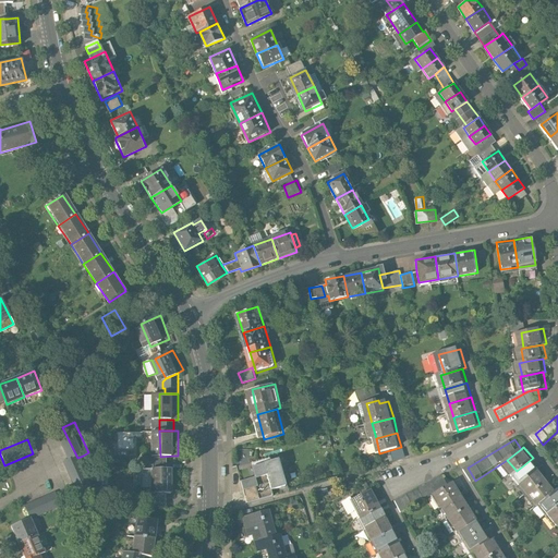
[(97,485),(83,456),(77,458),(71,461),(85,490),(97,485)]
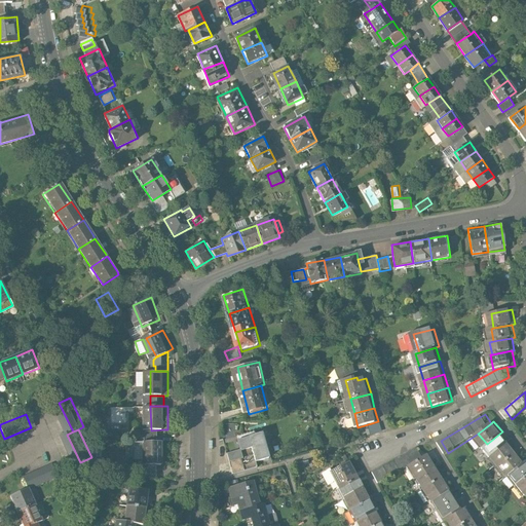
[(163,440),(163,429),(151,430),(151,440),(163,440)]
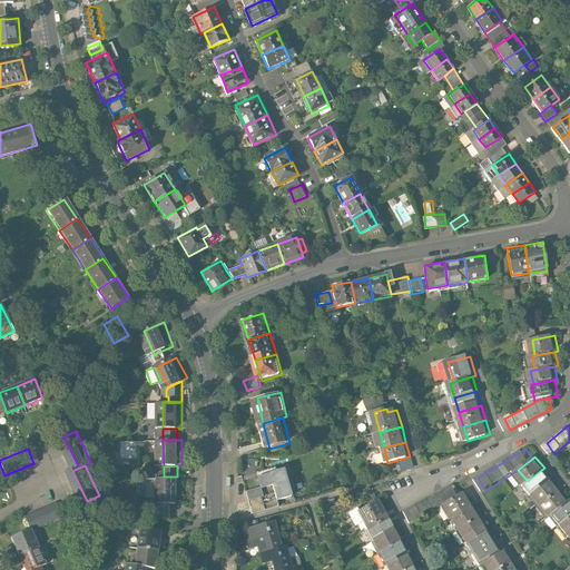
[(291,468),(265,474),(266,479),(267,485),(275,484),(278,499),(288,497),(297,494),(291,468)]
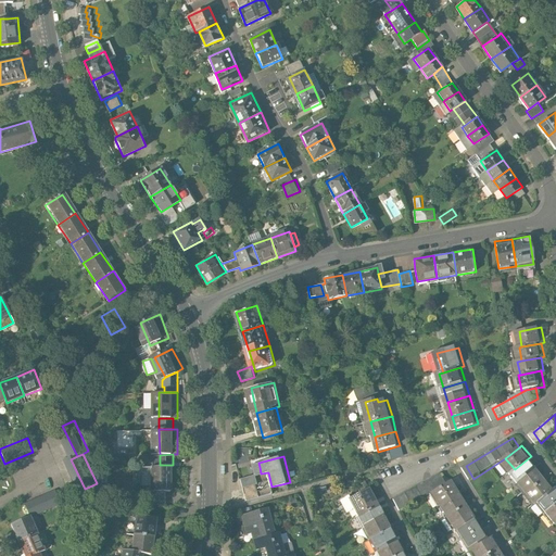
[(540,467),(531,456),(515,469),(523,480),(540,467)]
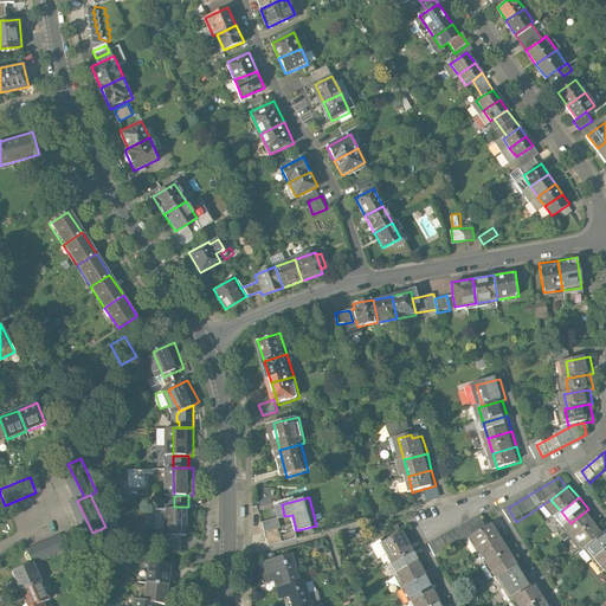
[(193,507),(188,507),(174,507),(174,534),(188,534),(193,534),(193,507)]
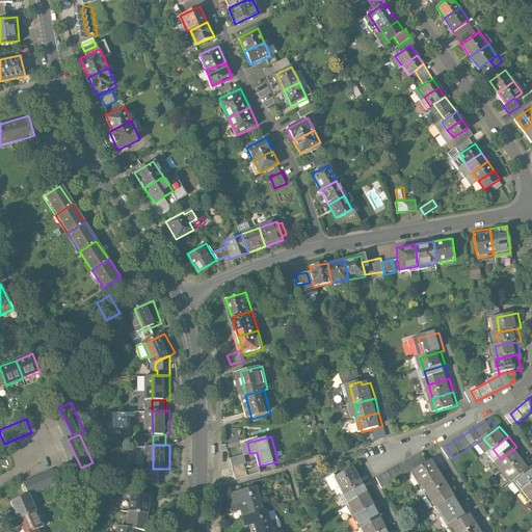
[(501,459),(509,471),(525,458),(516,447),(501,459)]
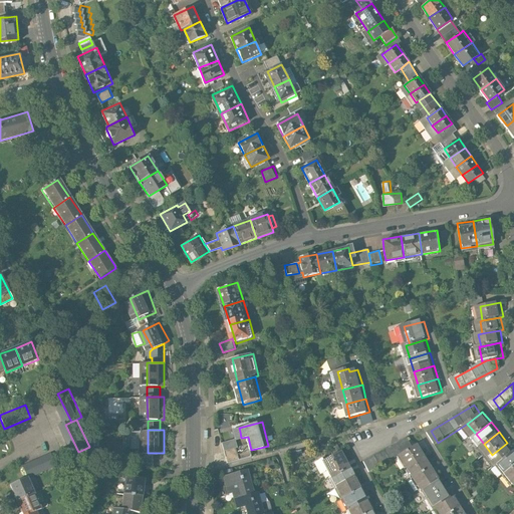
[(406,437),(361,462),(367,472),(398,456),(412,447),(406,437)]
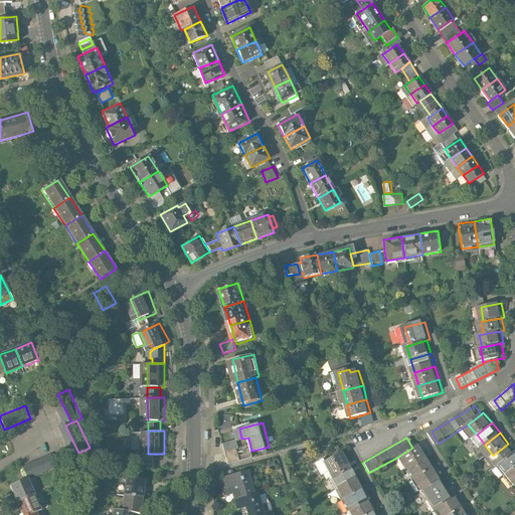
[(398,457),(404,468),(427,454),(420,443),(412,448),(398,457)]
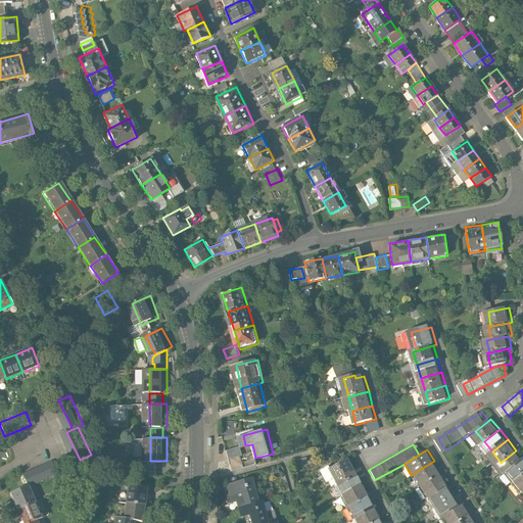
[(522,461),(522,459),(516,450),(501,463),(509,473),(512,471),(522,461)]
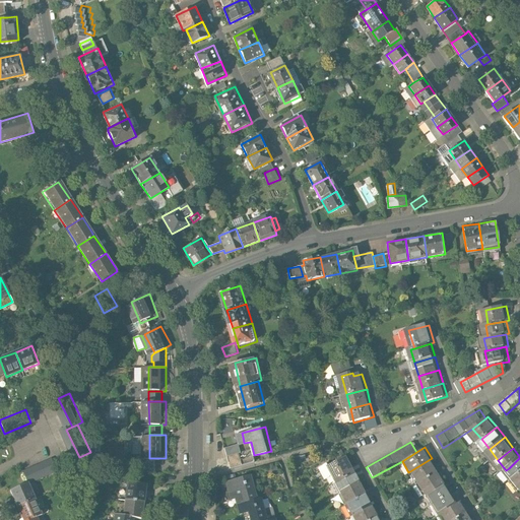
[(246,464),(244,452),(232,454),(235,466),(246,464)]
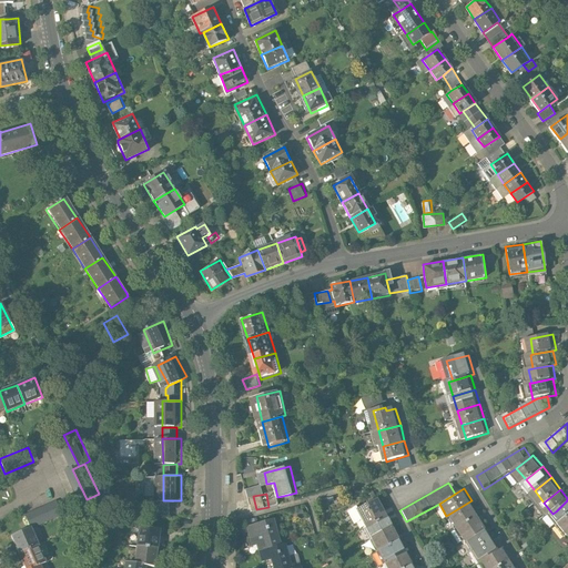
[(383,506),(379,497),(356,508),(363,521),(385,509),(383,506)]
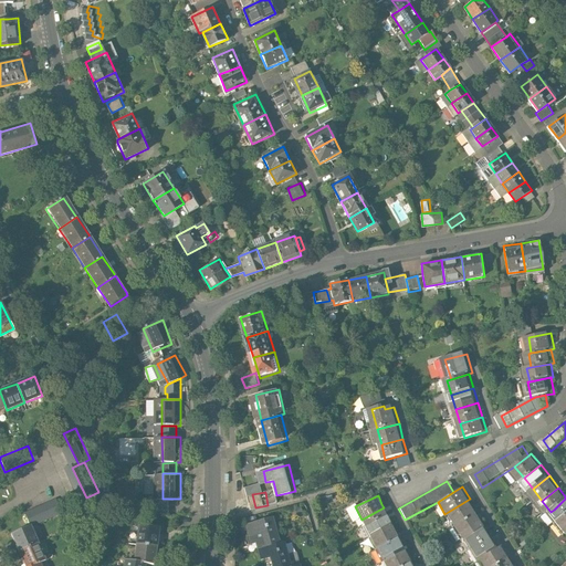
[(23,513),(29,527),(32,525),(61,513),(55,499),(23,513)]
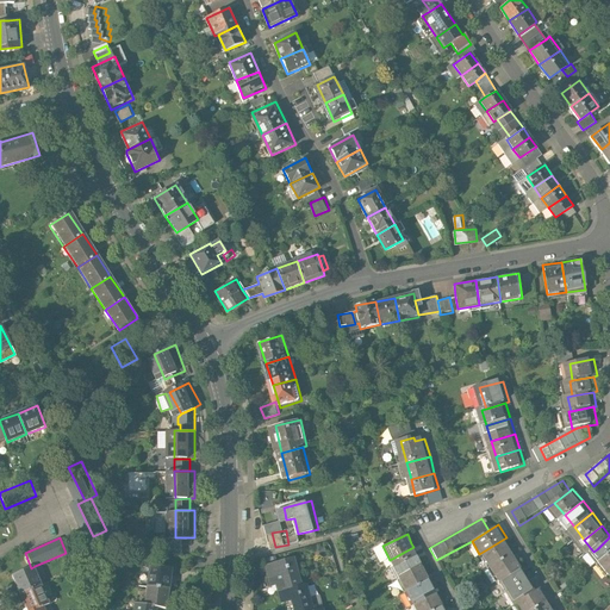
[(190,552),(190,537),(175,537),(175,552),(190,552)]
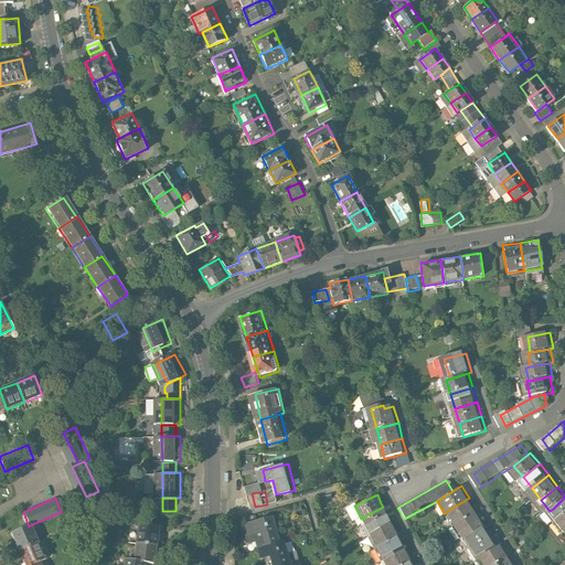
[(477,509),(469,498),(444,513),(451,524),(477,509)]
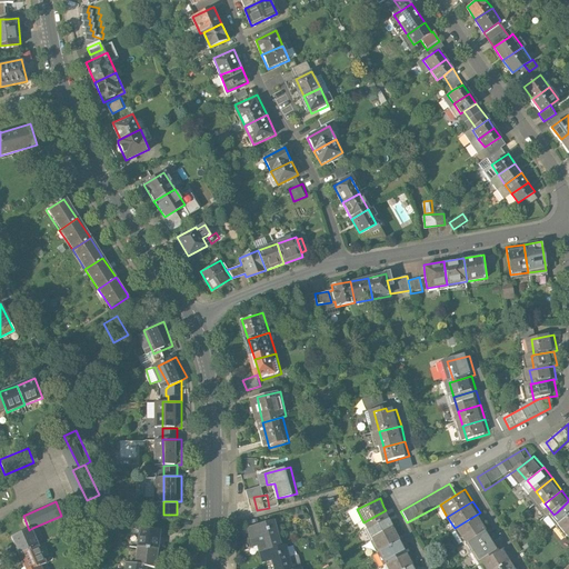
[(568,501),(557,512),(566,523),(568,520),(568,501)]
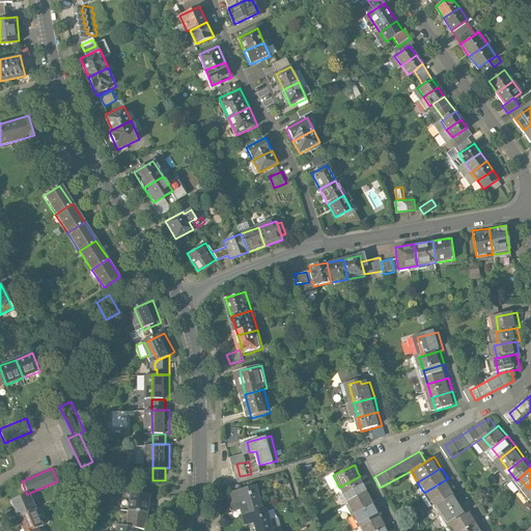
[(364,483),(360,476),(339,487),(345,499),(366,488),(364,483)]
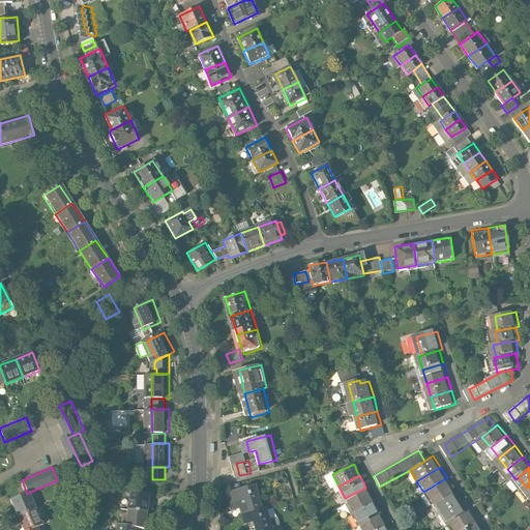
[(423,492),(431,503),(453,489),(447,477),(423,492)]
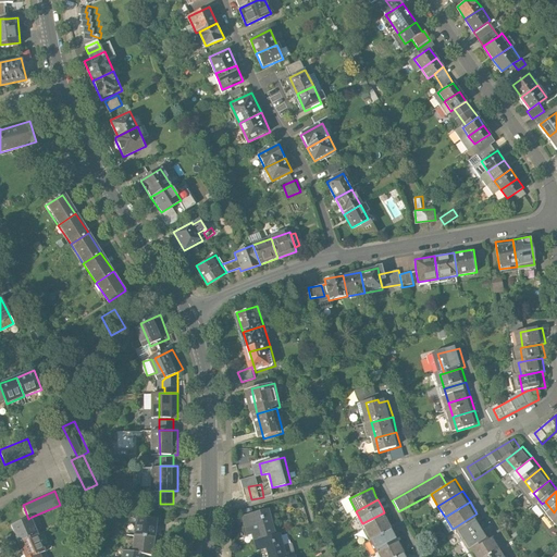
[(255,527),(258,539),(277,533),(276,530),(270,507),(243,515),(246,524),(254,522),(255,527)]
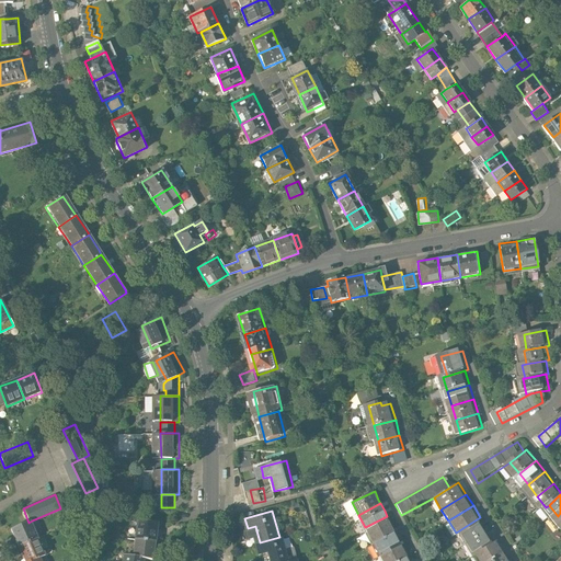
[(391,524),(387,516),(365,527),(371,540),(393,529),(391,524)]
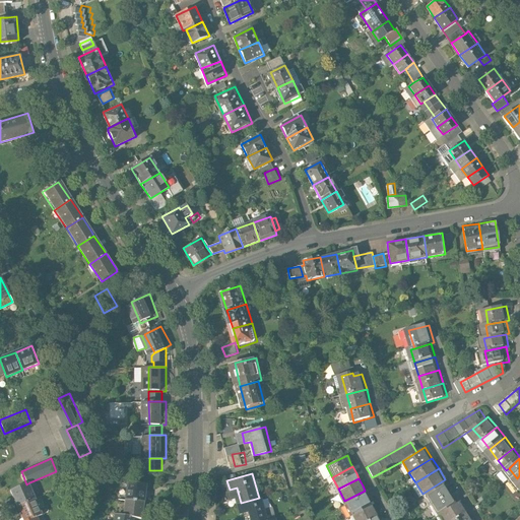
[(452,491),(445,479),(423,494),(429,505),(452,491)]
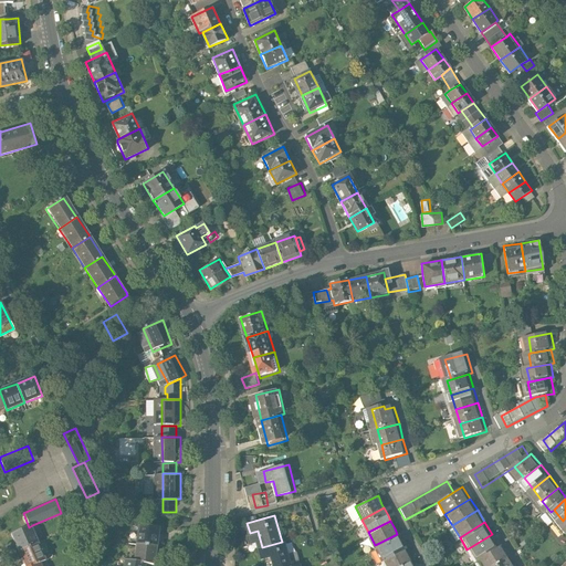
[(148,524),(144,542),(163,547),(167,530),(148,524)]
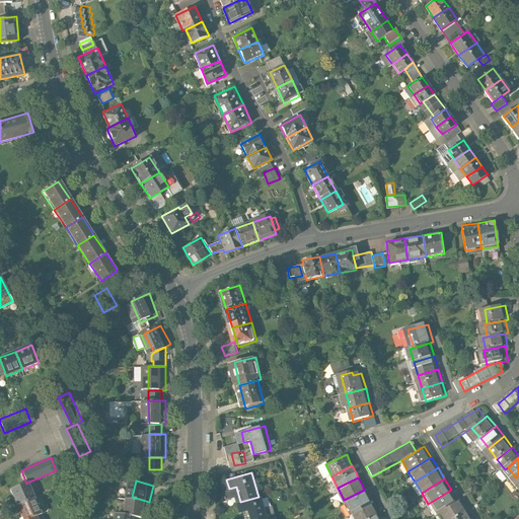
[(10,490),(16,505),(35,498),(29,482),(26,484),(10,490)]
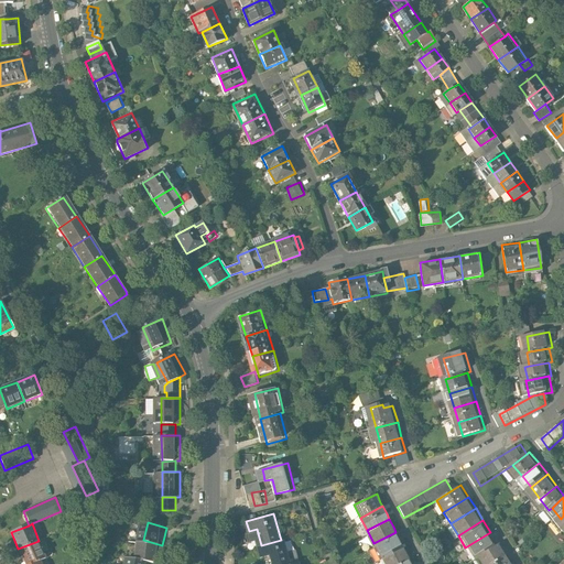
[(399,539),(396,532),(373,543),(380,556),(402,545),(399,539)]
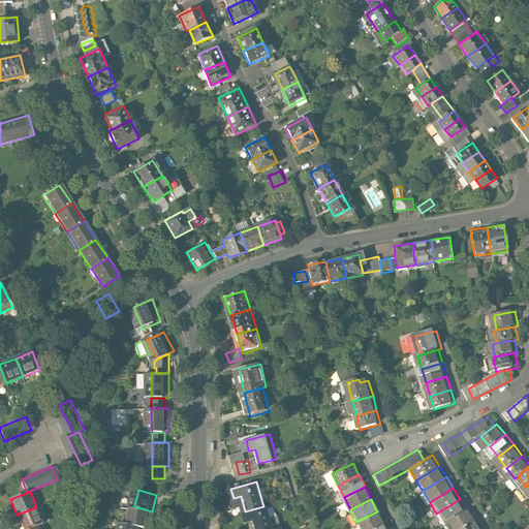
[(467,509),(460,499),(436,514),(443,524),(447,522),(467,509)]
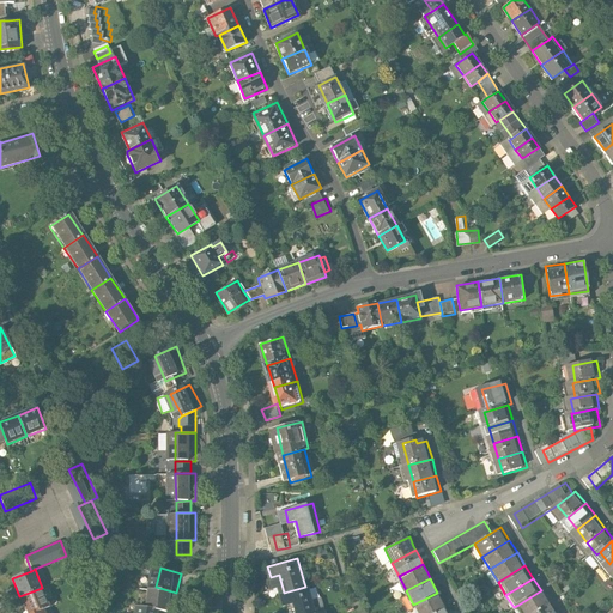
[(156,587),(151,606),(165,610),(171,612),(176,593),(156,587)]
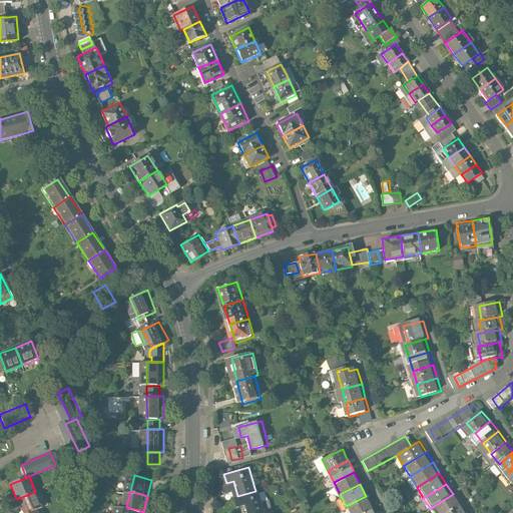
[(235,506),(244,504),(245,507),(246,512),(263,512),(263,510),(258,491),(255,491),(237,496),(233,497),(235,506)]
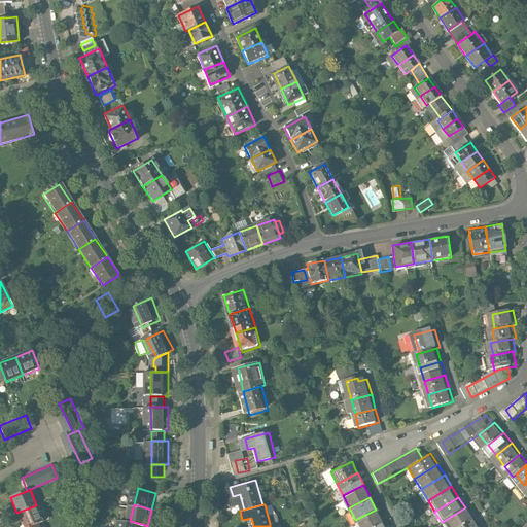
[(36,505),(16,513),(22,526),(27,526),(37,523),(42,521),(36,505)]
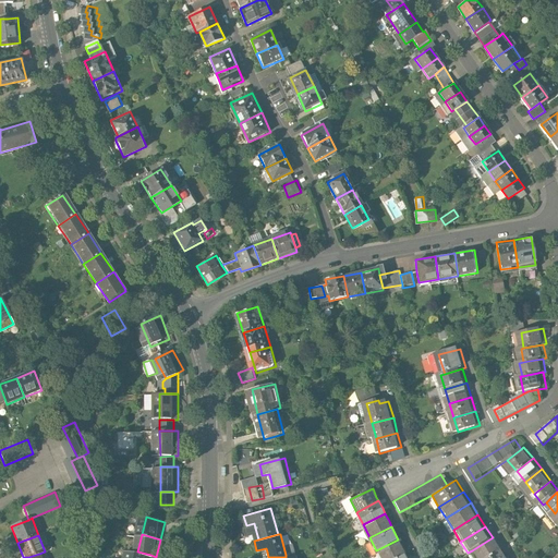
[(472,550),(475,557),(487,557),(500,550),(493,537),(472,550)]
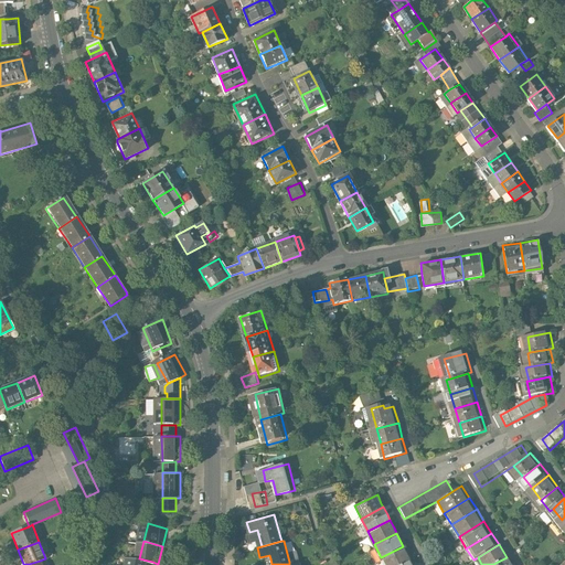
[(406,552),(403,546),(381,557),(383,564),(397,564),(409,560),(406,552)]
